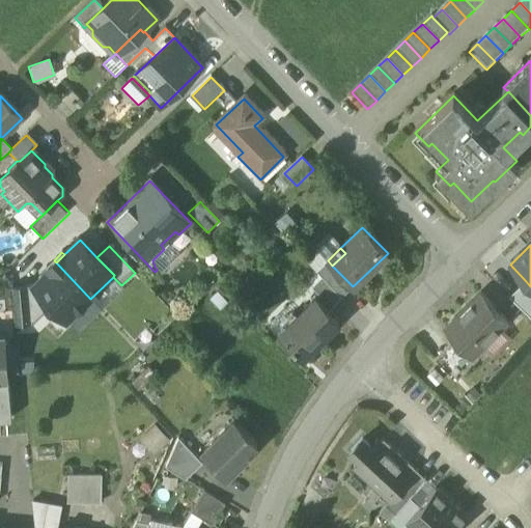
[(46,268),(48,271),(56,262),(54,260),(46,268)]
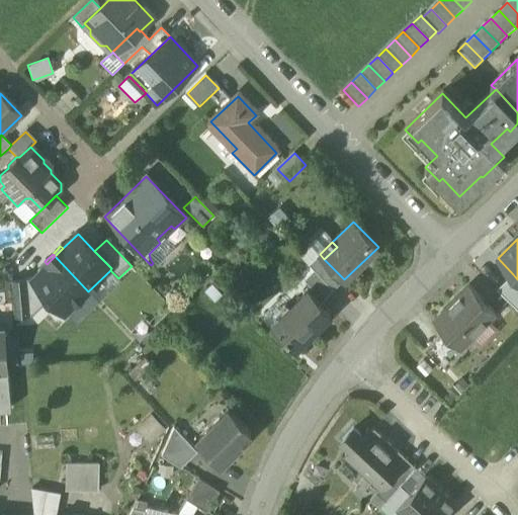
[(309,265),(314,270),(334,290),(344,279),(324,259),(320,254),(309,265)]
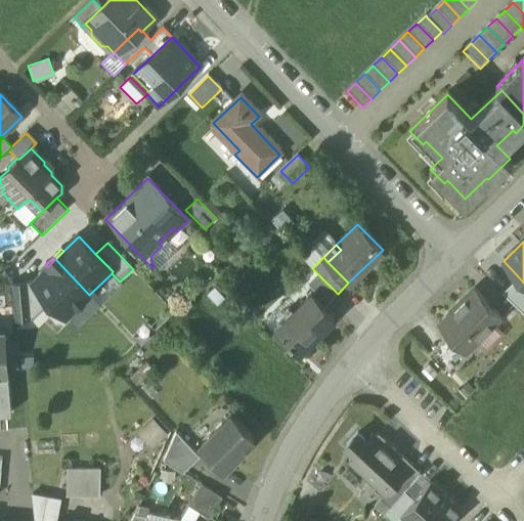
[(89,295),(55,259),(47,267),(33,280),(31,280),(50,301),(66,317),(89,295)]
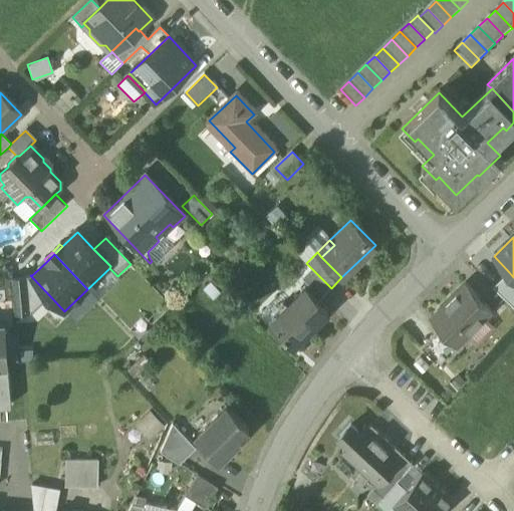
[(98,300),(120,279),(117,276),(109,268),(87,289),(98,300)]
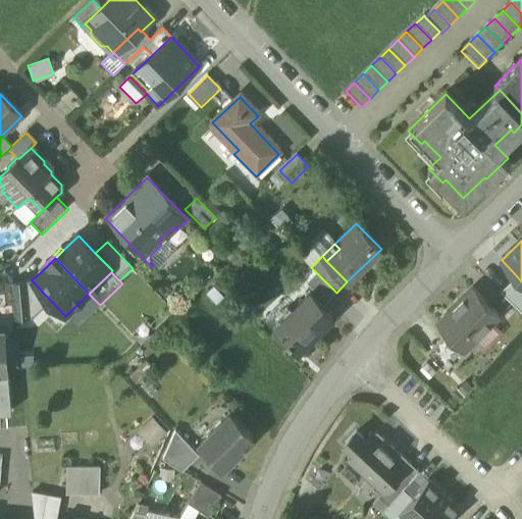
[(326,303),(336,293),(316,272),(306,282),(326,303)]
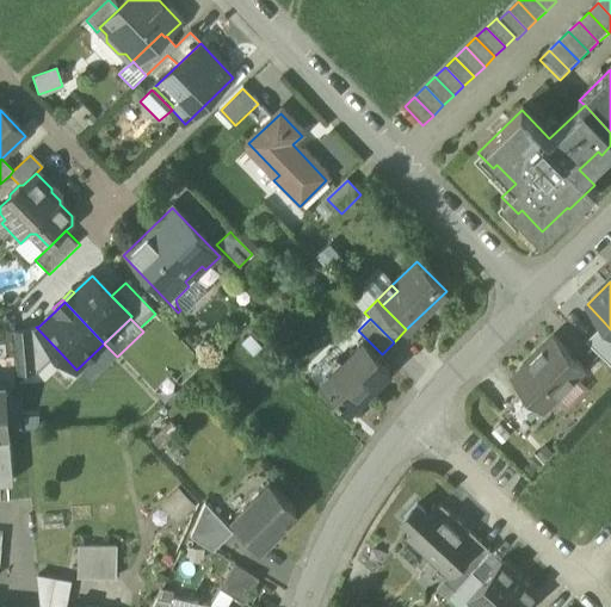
[(610,329),(605,323),(586,341),(610,365),(610,329)]
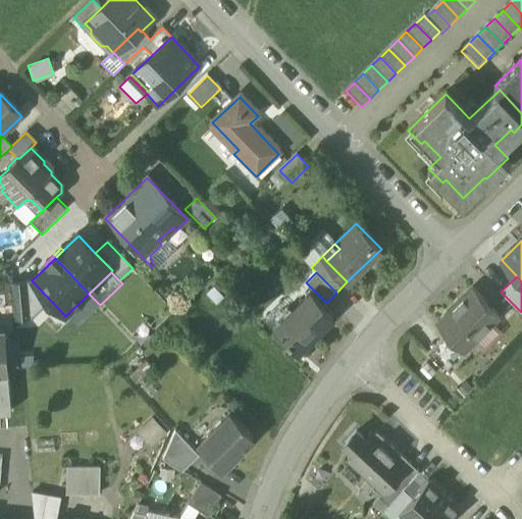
[(31,279),(12,281),(15,318),(33,316),(50,300),(31,279)]
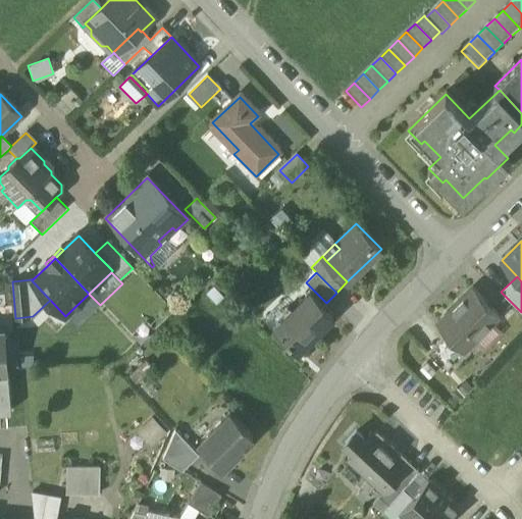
[(449,333),(464,350),(465,349),(499,316),(473,290),(438,323),(449,333)]
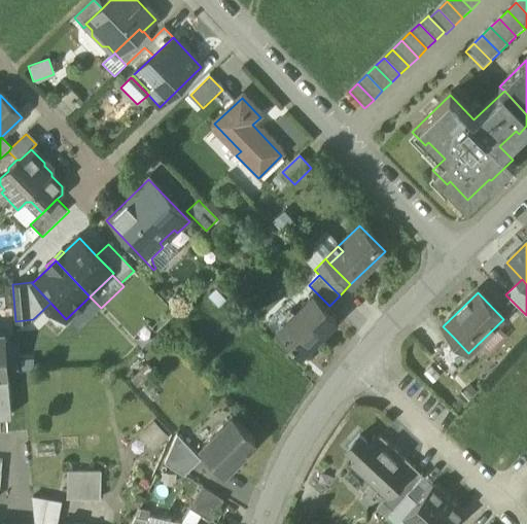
[(278,329),(301,353),(316,339),(315,339),(324,329),(325,329),(337,319),(314,295),(278,329)]
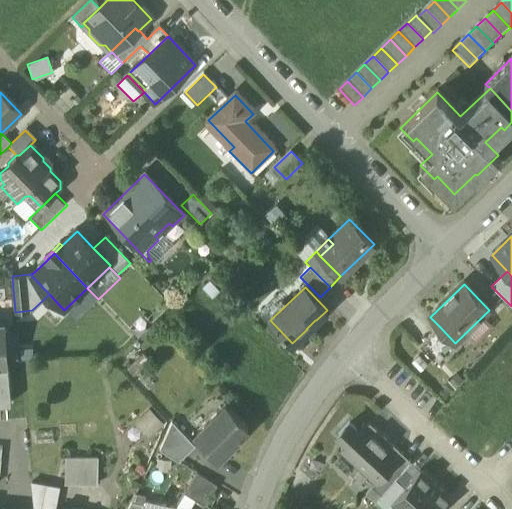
[(421,346),(438,363),(458,344),(456,342),(455,343),(440,327),(421,346)]
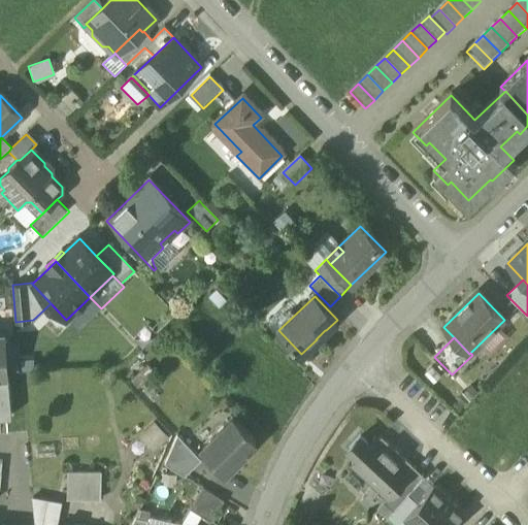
[(0,415),(11,414),(8,373),(0,373),(0,415)]
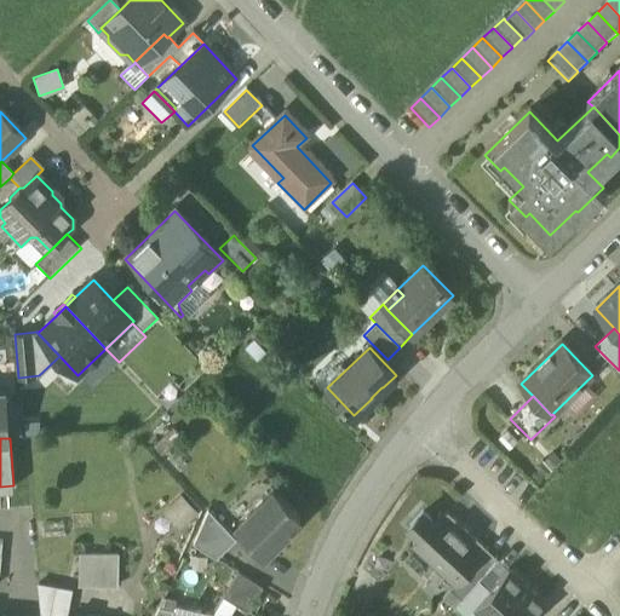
[(239,522),(265,551),(300,517),(274,489),(239,522)]
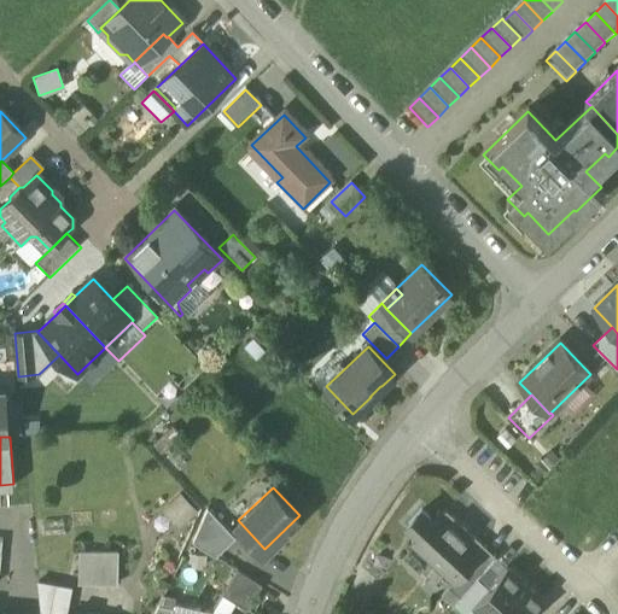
[(162,507),(178,524),(197,507),(180,489),(162,507)]
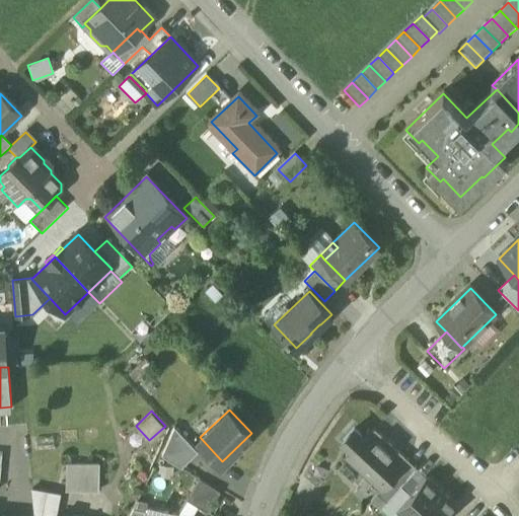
[(162,453),(181,464),(198,449),(174,425),(162,453)]
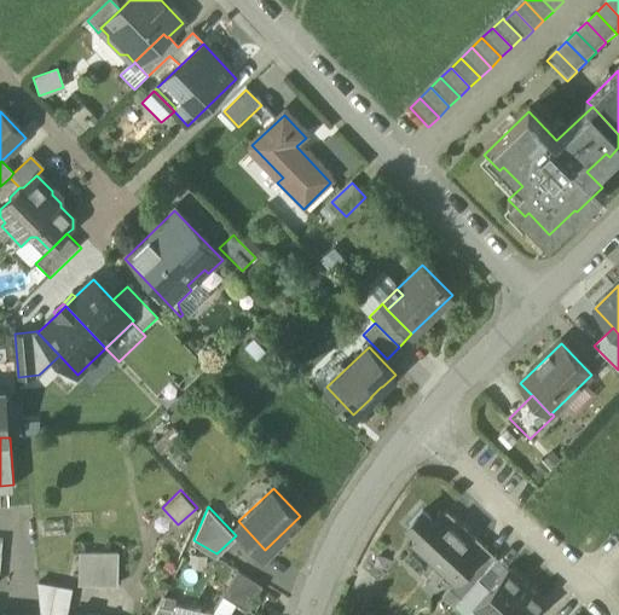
[(412,539),(453,576),(485,543),(447,509),(443,514),(437,521),(432,517),(422,508),(409,522),(420,532),(412,539)]
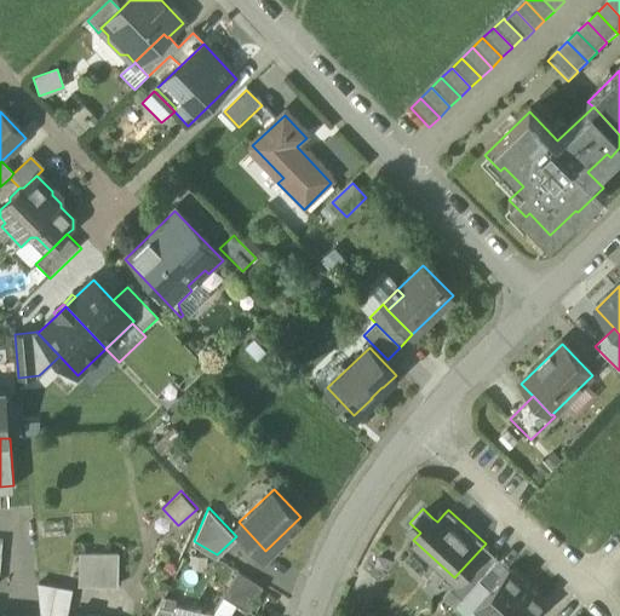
[(440,511),(432,518),(437,522),(443,514),(440,511)]
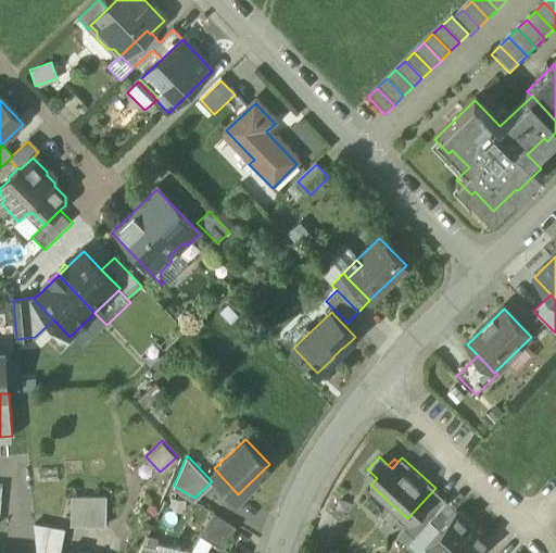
[(404,523),(415,533),(429,517),(446,498),(436,488),(407,518),(404,523)]
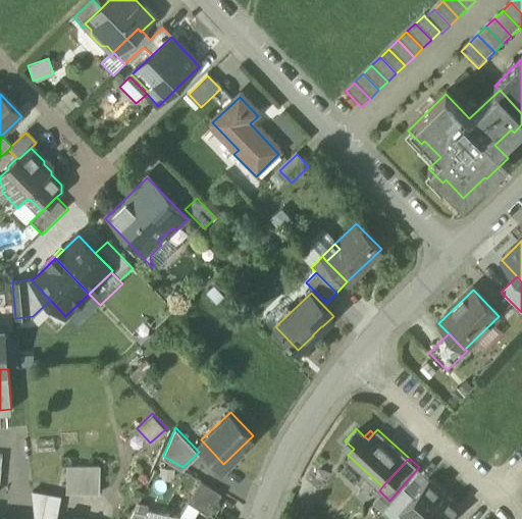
[(67,491),(99,492),(99,465),(68,464),(67,491)]
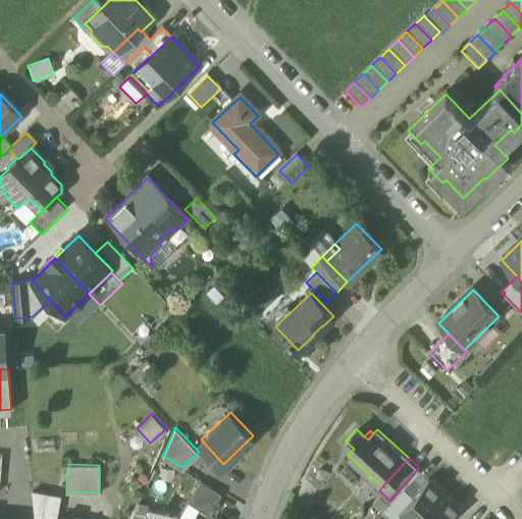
[(401,509),(412,518),(448,518),(460,506),(428,476),(413,494),(400,508),(401,509)]
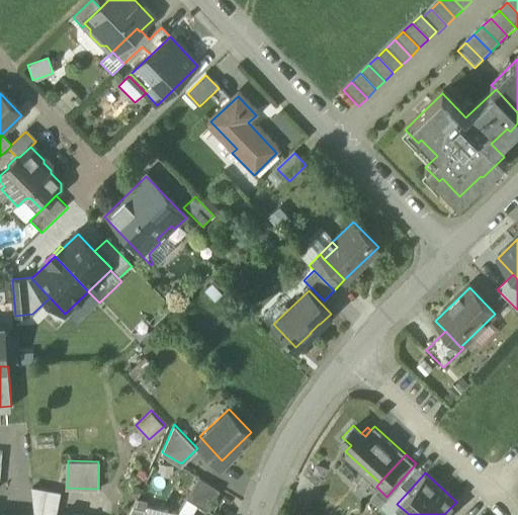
[(185,498),(206,511),(221,488),(199,476),(185,498)]
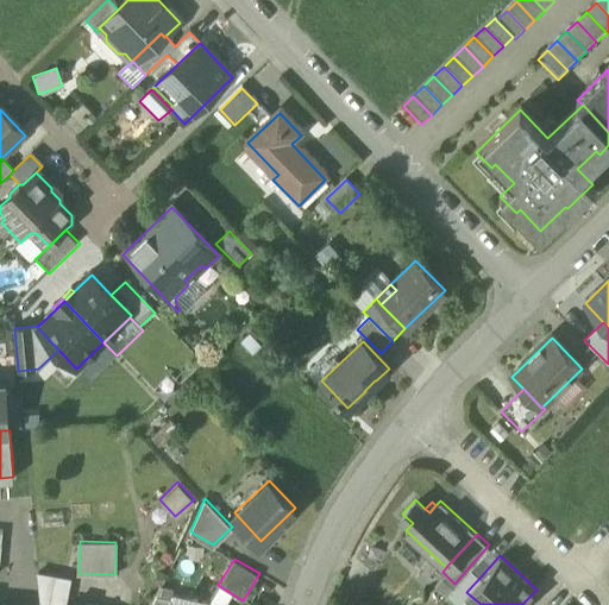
[(470,566),(454,584),(447,591),(459,602),(468,593),(466,592),(482,575),(470,566)]
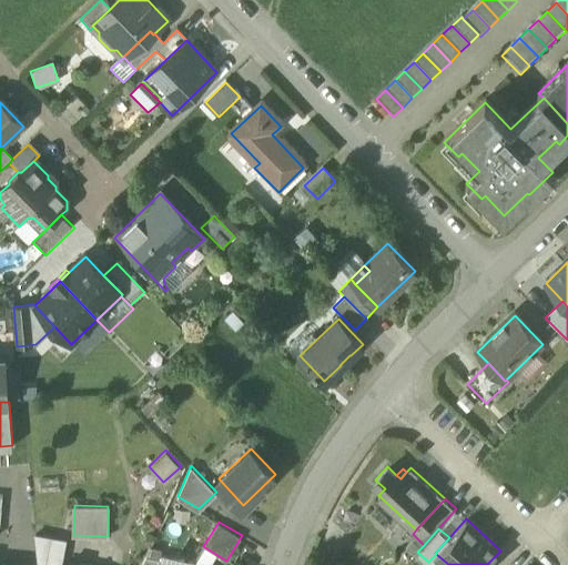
[(37,556),(61,562),(66,541),(34,533),(37,556)]
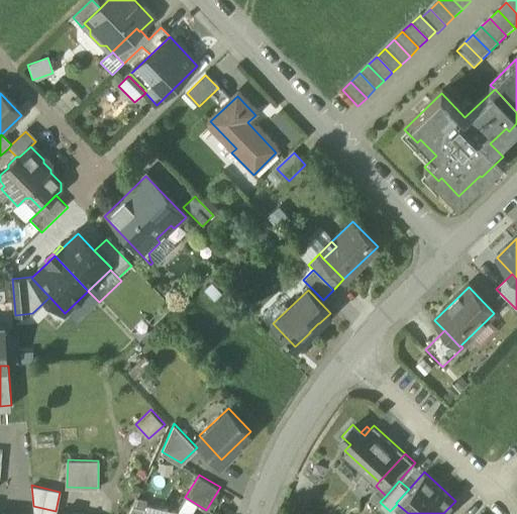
[(144,513),(146,506),(133,503),(127,513),(144,513)]
